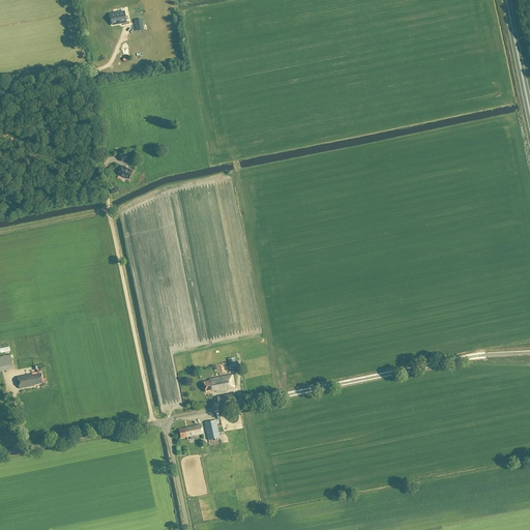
[(116,15),(111,16),(113,26),(126,23),(124,12),(118,13),(116,13),(116,15)]
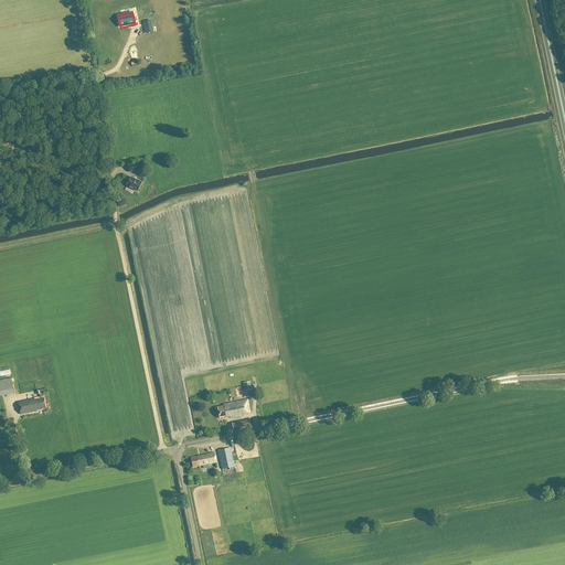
[(145,22),(138,24),(140,35),(147,34),(145,22)]
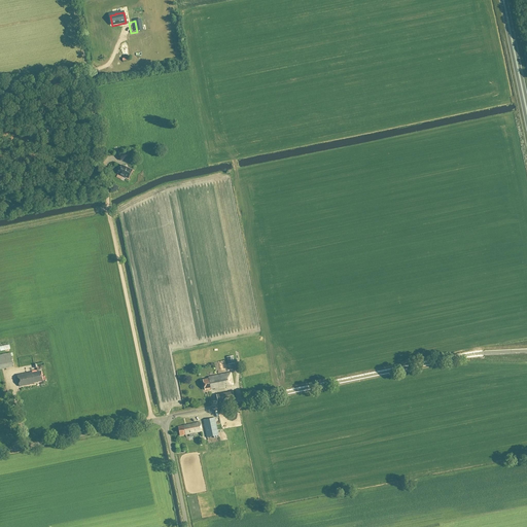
[(132,171),(121,166),(117,174),(128,179),(132,171)]
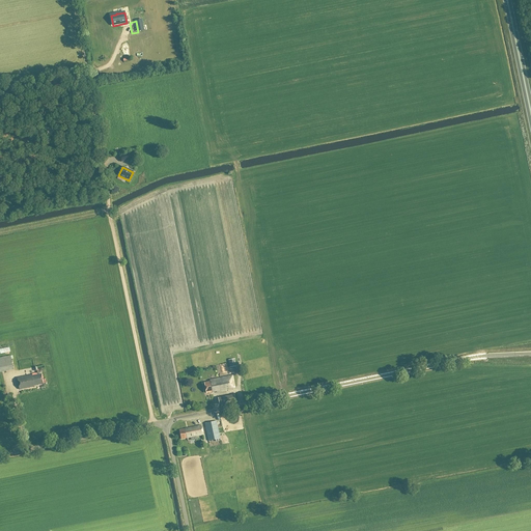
[(10,356),(0,357),(0,371),(12,369),(10,356)]
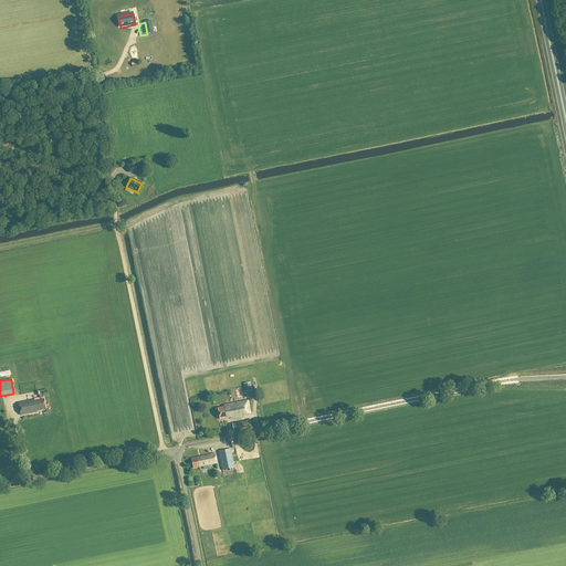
[(33,400),(18,402),(20,416),(35,412),(35,411),(45,409),(43,399),(33,400)]
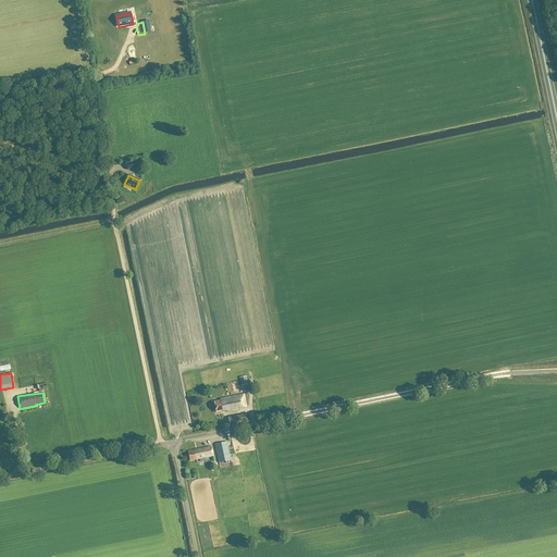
[(246,407),(244,394),(220,399),(220,400),(214,401),(217,412),(226,410),(227,412),(237,410),(237,408),(246,407)]
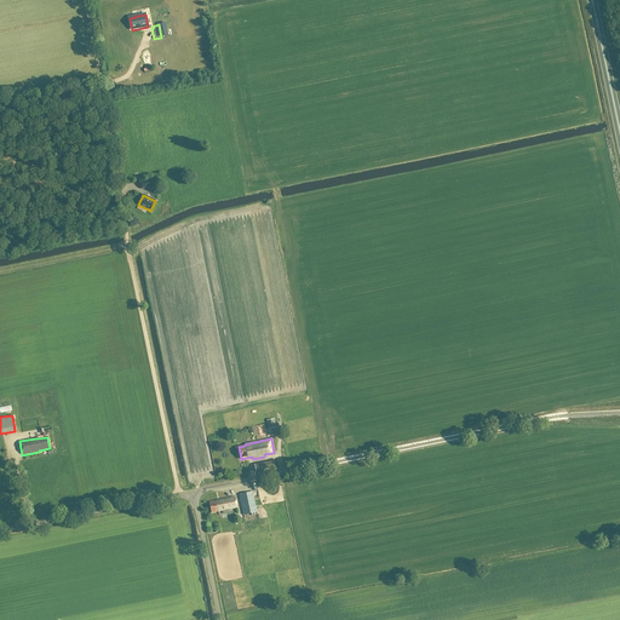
[(257,512),(252,492),(239,494),(244,515),(257,512)]
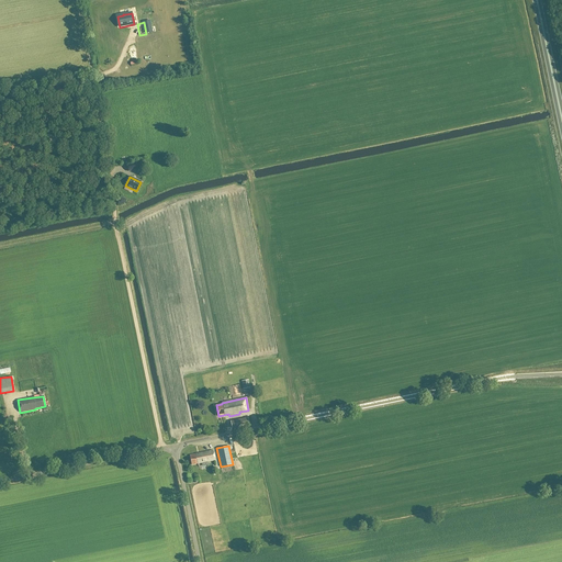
[(202,452),(190,456),(191,464),(200,463),(215,460),(213,450),(202,452)]
